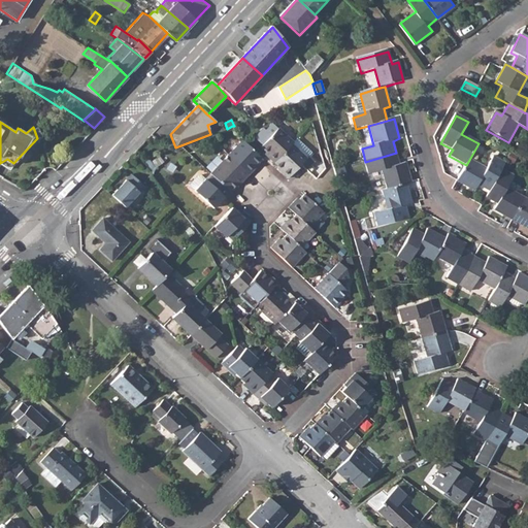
[(265,158),(270,164),(289,145),(291,143),(274,129),(267,137),(262,132),(254,140),(259,145),(257,147),(267,156),(265,158)]
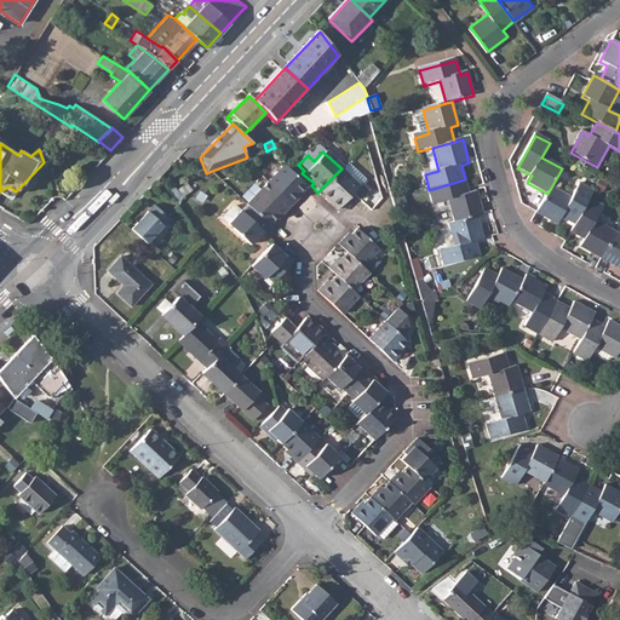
[(342,168),(339,171),(356,187),(359,184),(362,179),(345,164),(342,168)]
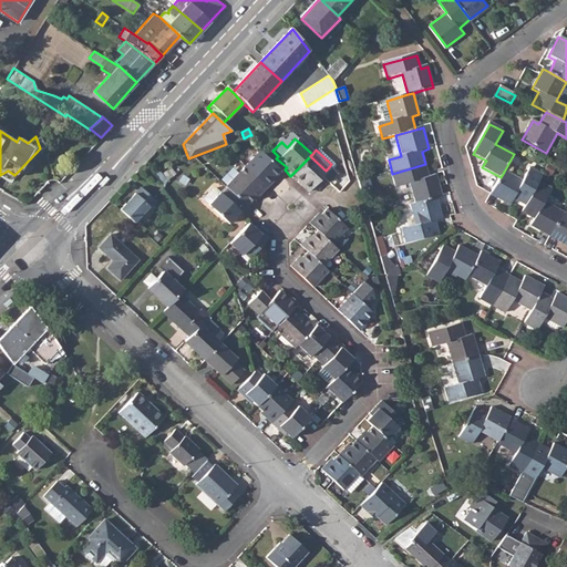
[(265,188),(270,183),(268,181),(277,171),(256,152),(241,166),(265,188)]
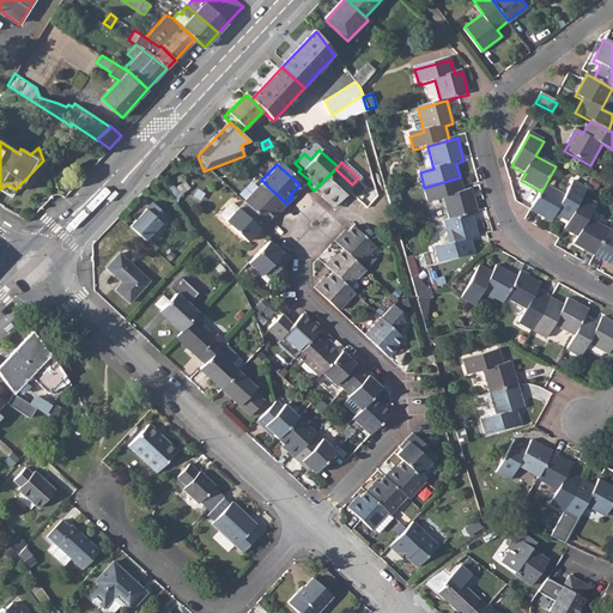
[(325,200),(322,202),(329,210),(345,193),(351,199),(360,188),(354,182),(352,184),(335,169),(314,190),(325,200)]
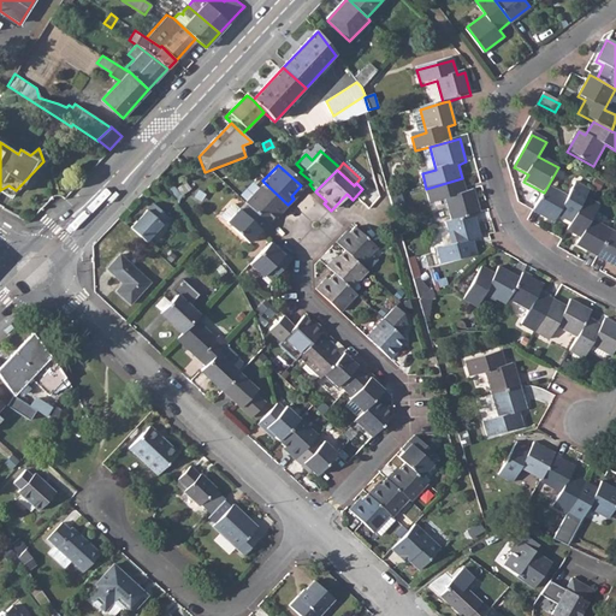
[(445,201),(451,224),(475,217),(481,215),(474,191),(467,194),(462,178),(426,189),(431,205),(445,201)]
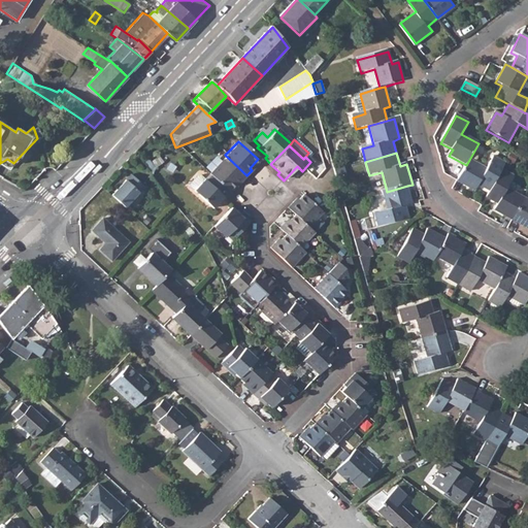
[(209,176),(226,192),(232,186),(234,188),(246,175),(225,155),(207,174),(209,176)]
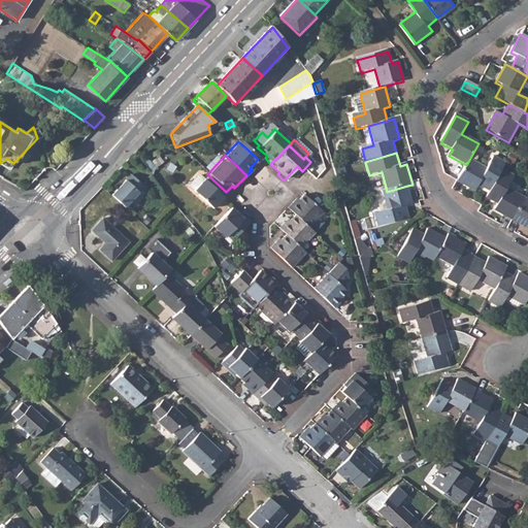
[(479,186),(489,192),(501,169),(504,164),(493,158),(487,170),(469,160),(466,165),(457,183),(474,193),(479,186)]
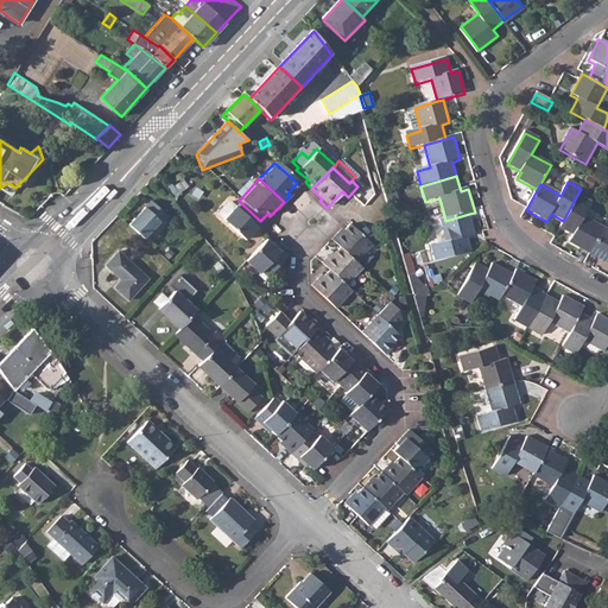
[(111,200),(119,191),(115,188),(107,197),(111,200)]
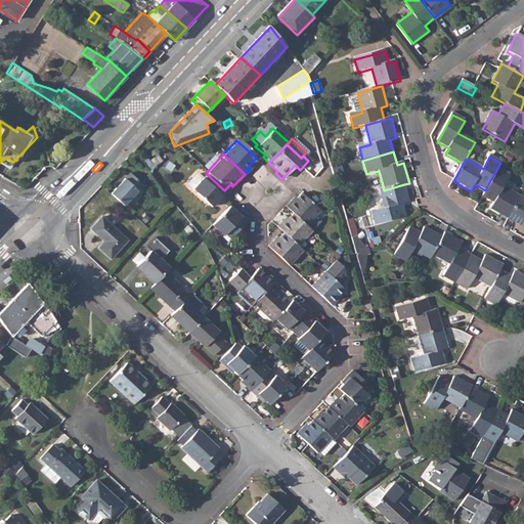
[(490,208),(508,217),(519,194),(503,186),(510,175),(497,168),(485,190),(482,197),(493,203),(490,208)]
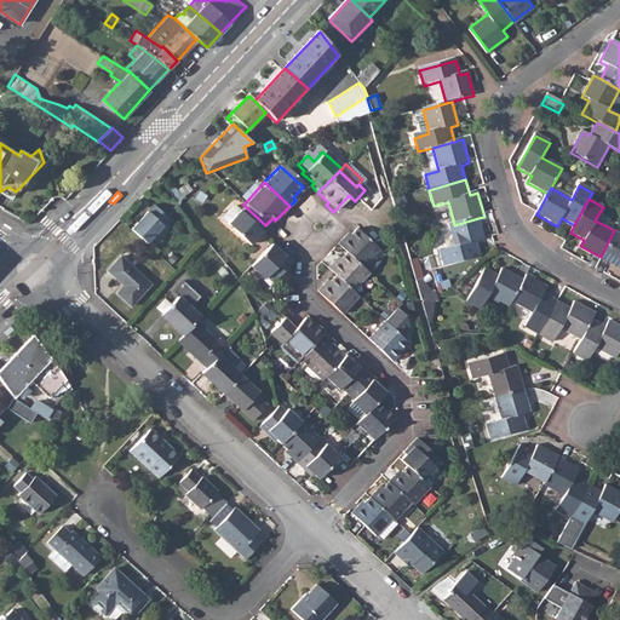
[(133,228),(148,242),(171,218),(156,204),(133,228)]
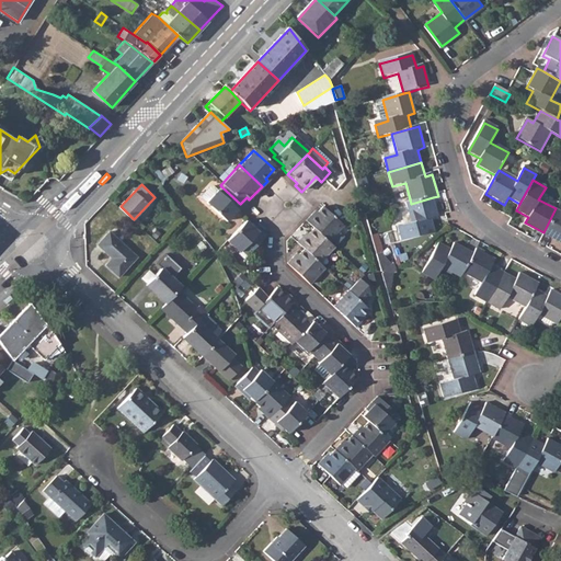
[(199,199),(203,204),(215,191),(210,186),(207,187),(198,197),(199,199)]
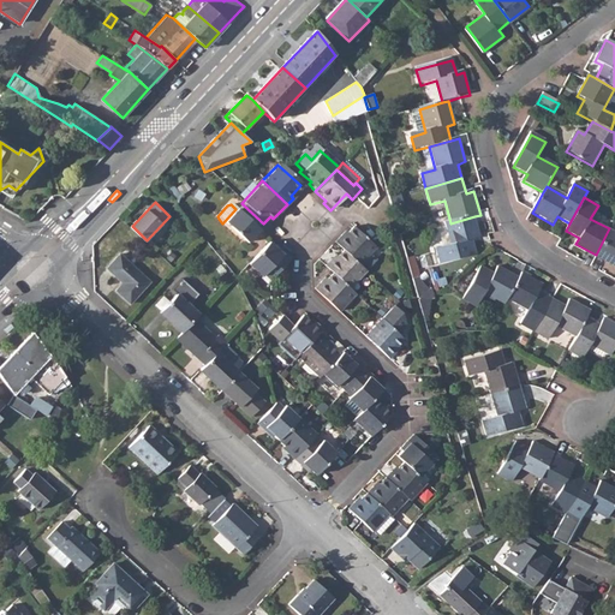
[(238,212),(236,209),(222,224),(245,244),(250,238),(252,240),(262,232),(267,226),(263,224),(244,206),(238,212)]
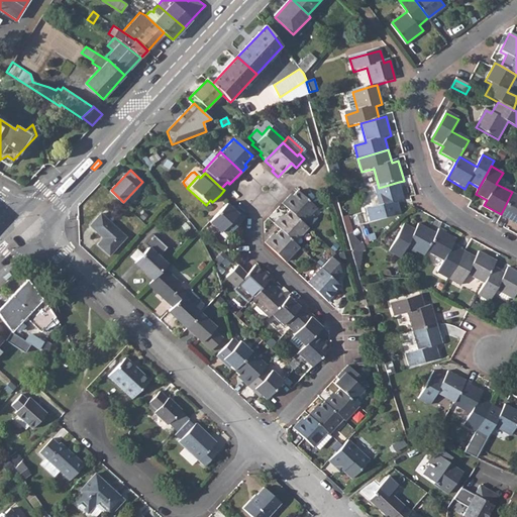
[(404,202),(399,182),(379,188),(375,189),(380,208),(368,211),(371,224),(400,215),(397,204),(404,202)]
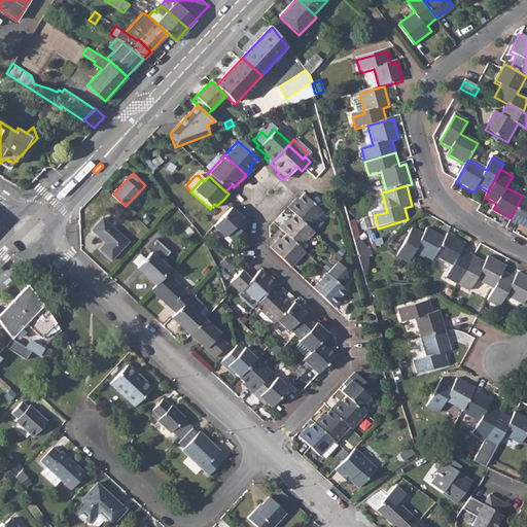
[(293,216),(305,227),(319,212),(301,196),(292,205),(290,203),(285,209),(293,216)]
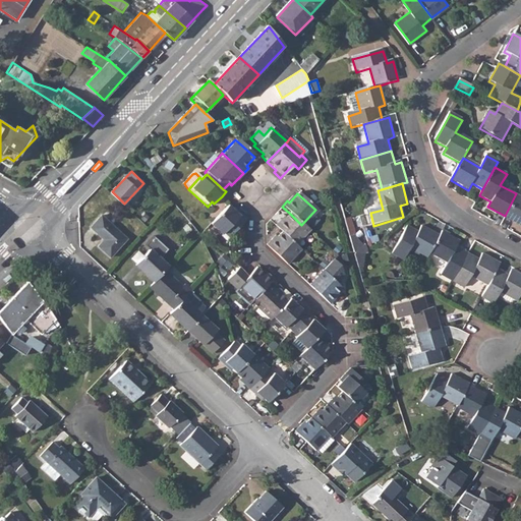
[(520,195),(516,193),(505,216),(520,224),(520,195)]
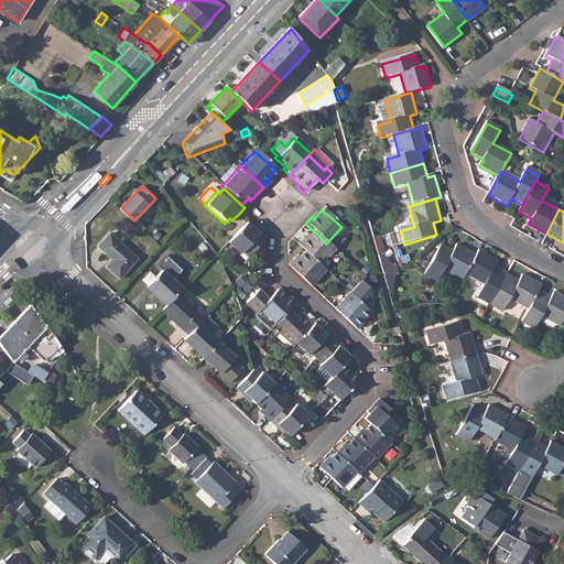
[(240,250),(247,257),(264,237),(251,224),(249,226),(246,223),(227,242),(238,253),(240,250)]
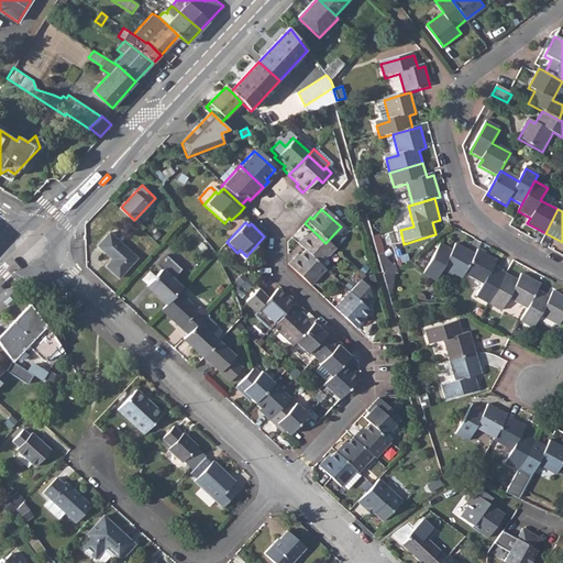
[(304,253),(317,266),(332,250),(326,243),(313,231),(305,240),(301,238),(296,245),(304,253)]
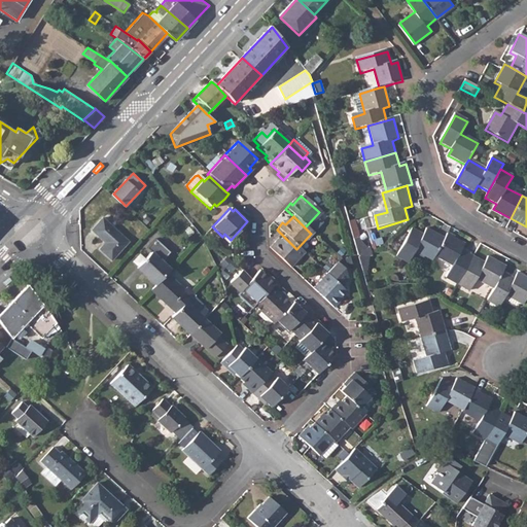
[(100,248),(113,259),(131,241),(104,217),(94,229),(107,241),(100,248)]
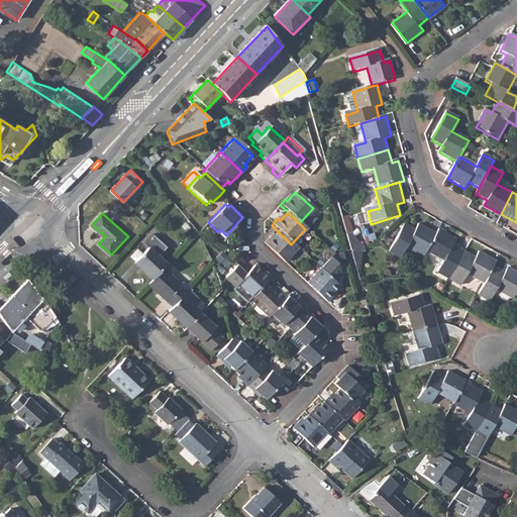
[(390,253),(402,260),(408,247),(426,257),(428,252),(437,235),(419,226),(416,231),(405,226),(390,253)]
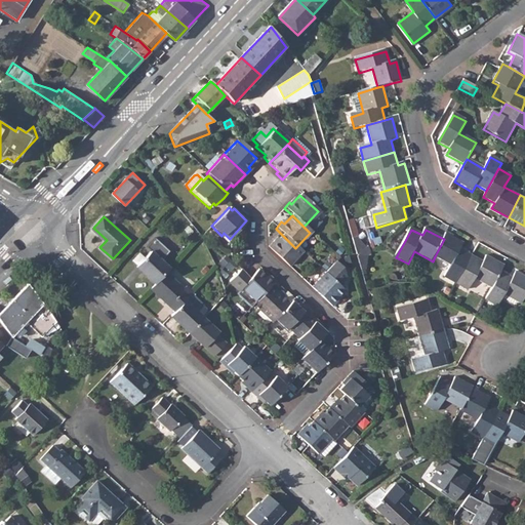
[(230,239),(224,233),(221,236),(230,245),(230,239)]
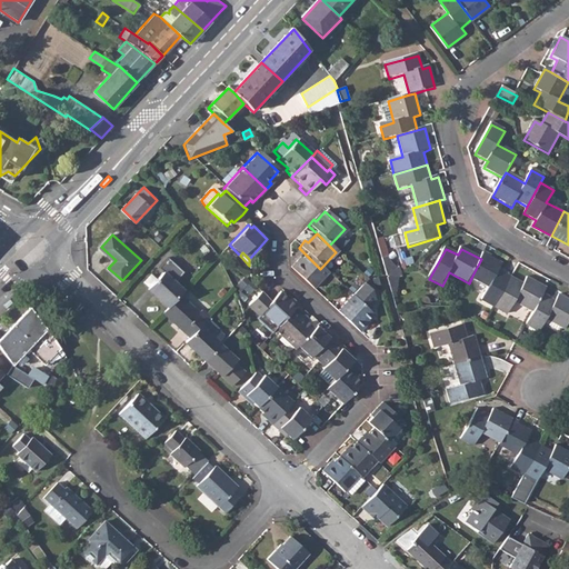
[(483,302),(496,309),(512,279),(501,272),(505,266),(483,255),(481,259),(471,278),(490,289),(483,302)]
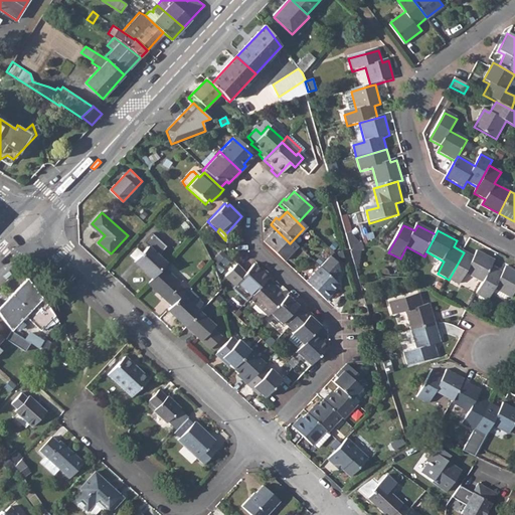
[(290,243),(278,231),(270,239),(268,237),(263,243),(283,263),(296,248),(290,243)]
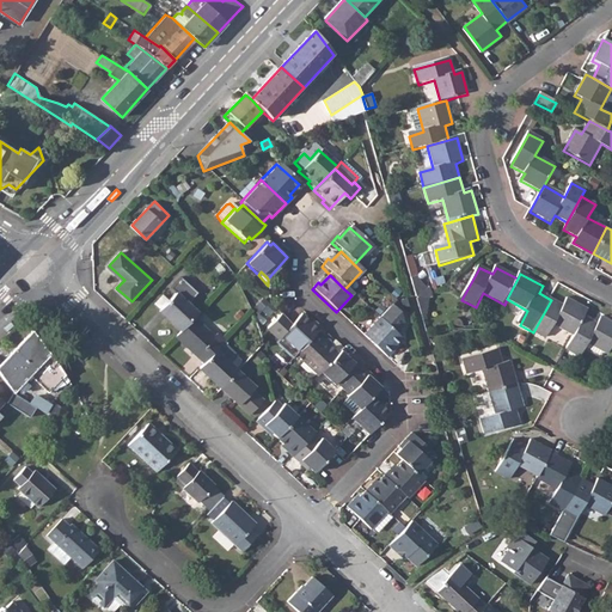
[(415,280),(410,281),(415,300),(430,295),(429,292),(424,292),(415,280)]
